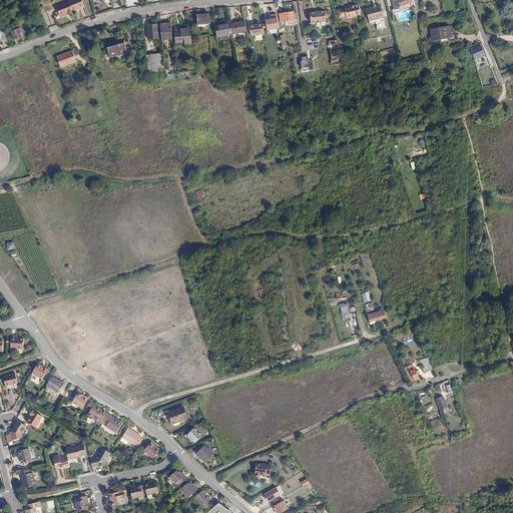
[(76,10),(78,9),(83,7),(80,0),(75,0),(69,3),(69,4),(56,8),(60,18),(65,17),(65,15),(67,14),(72,12),(76,11),(76,10)]
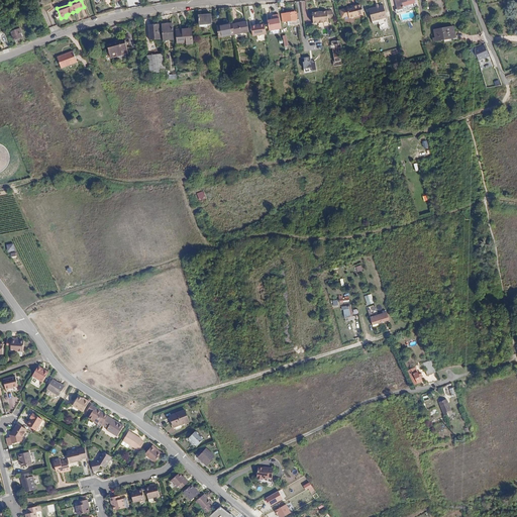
[(398,10),(396,3),(393,3),(396,13),(404,11),(403,10),(415,6),(412,0),(411,0),(402,3),(403,8),(398,10)]
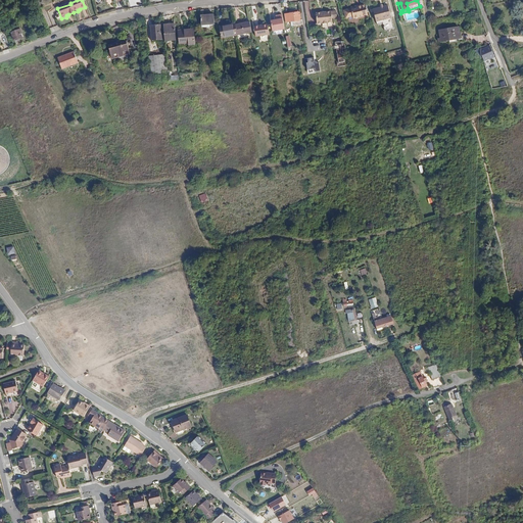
[(399,0),(400,3),(402,10),(408,8),(407,3),(416,0),(399,0)]
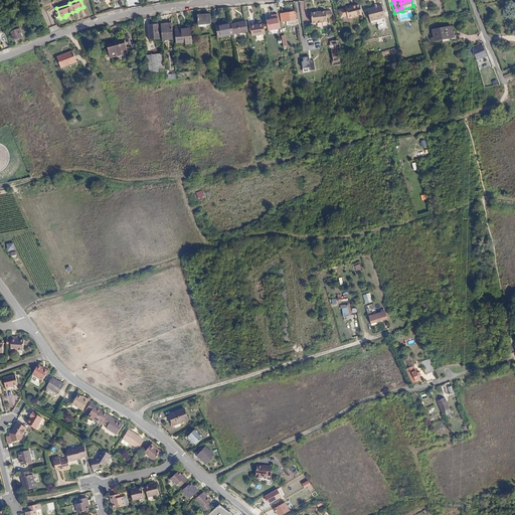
[(376,20),(377,23),(378,30),(388,28),(381,6),(367,10),(370,22),(376,20)]
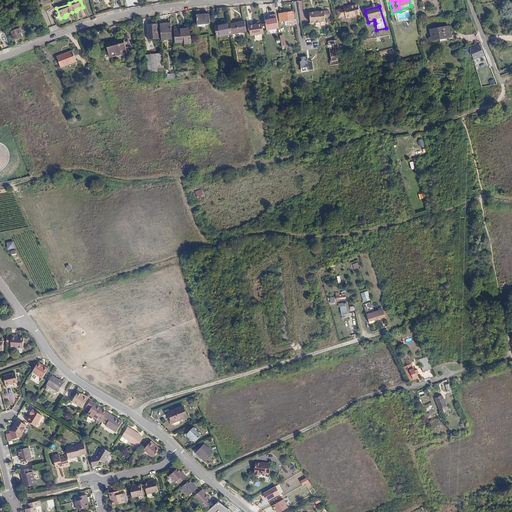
[(360,15),(358,8),(337,11),(339,18),(346,16),(346,18),(360,15)]
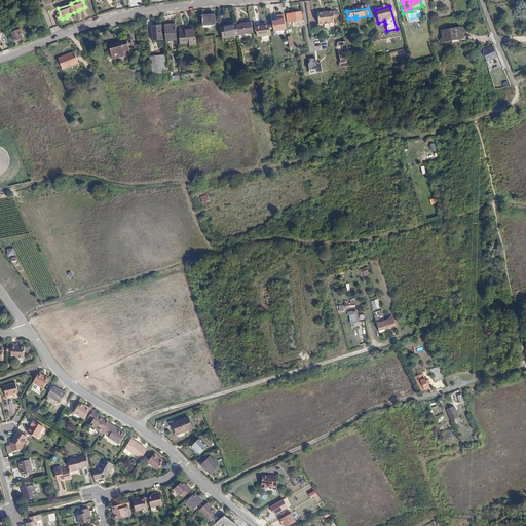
[(334,23),(333,11),(317,12),(318,24),(324,23),(324,24),(328,24),(329,23),(334,23)]
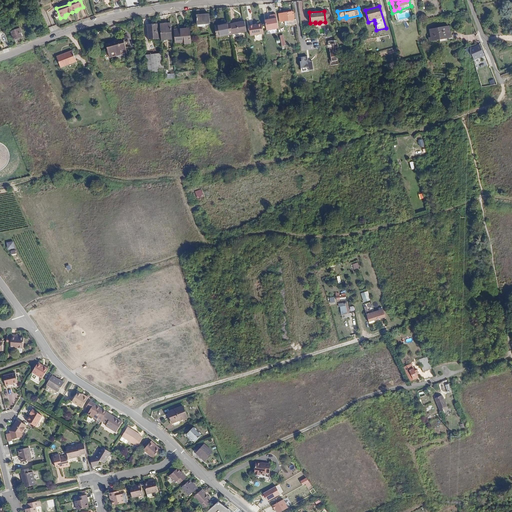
[(292,15),(292,12),(279,14),(280,22),(295,20),(294,14),(292,15)]
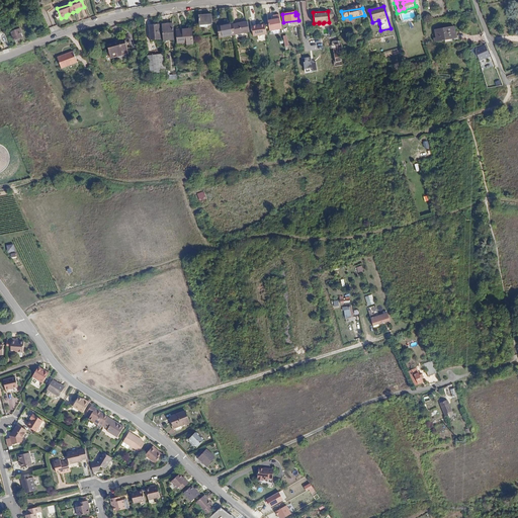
[(281,26),(280,18),(279,13),(272,14),(273,18),(268,19),(269,28),(281,26)]
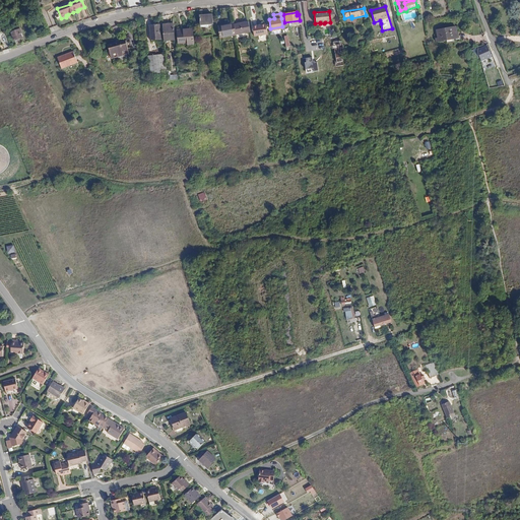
[(213,24),(212,14),(200,15),(201,27),(208,26),(208,24),(213,24)]
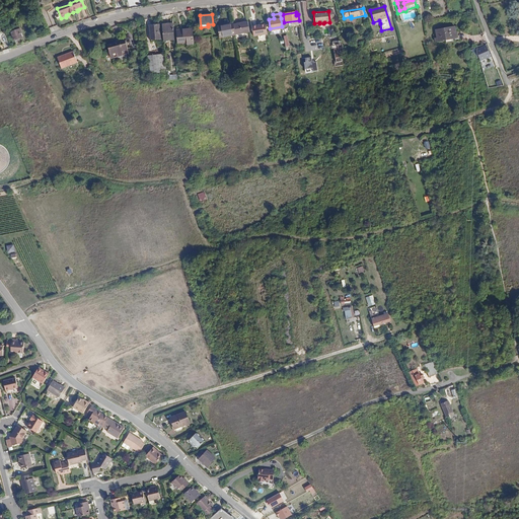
[(248,21),(233,24),(235,34),(249,31),(248,21)]
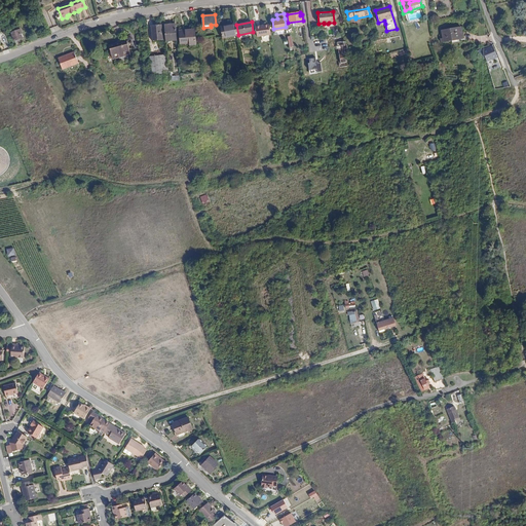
[(221,26),(223,38),(225,38),(225,41),(238,38),(237,35),(238,35),(236,25),(236,23),(221,26)]
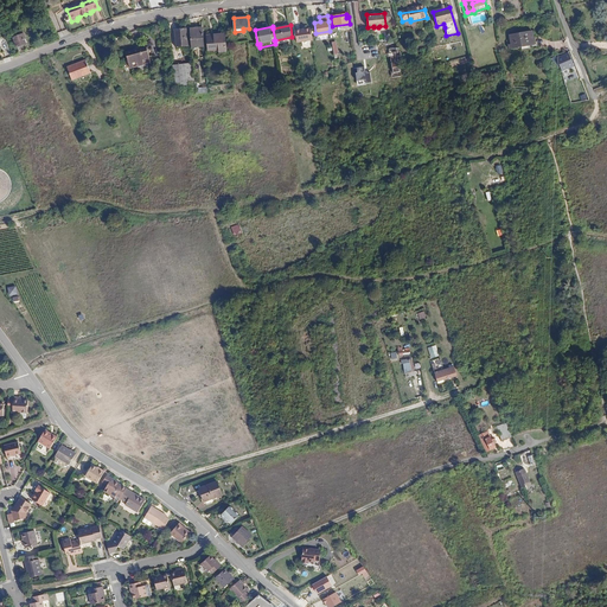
[(204,46),(203,27),(190,29),(191,48),(204,46)]
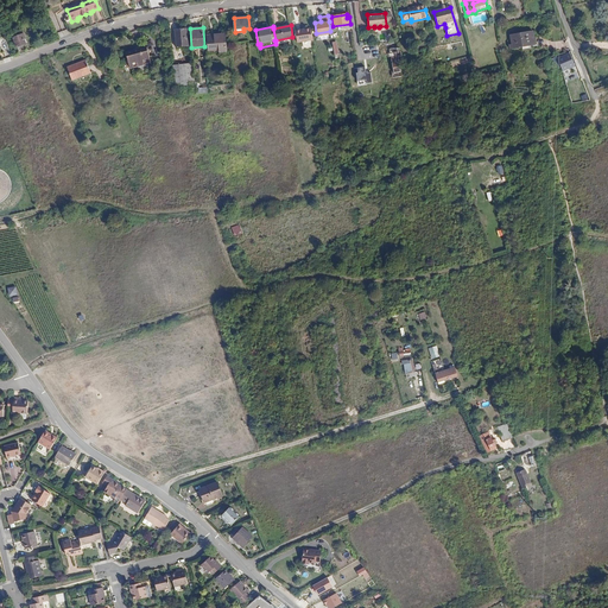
[(189,45),(187,29),(175,30),(177,46),(189,45)]
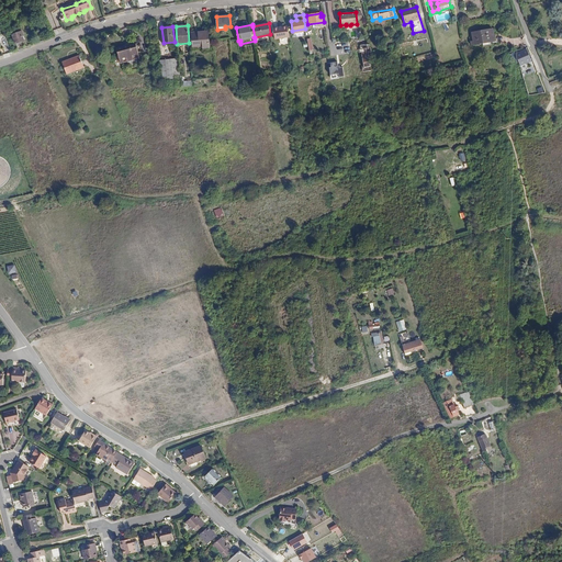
[(289,37),(288,26),(273,29),(274,40),(289,37)]
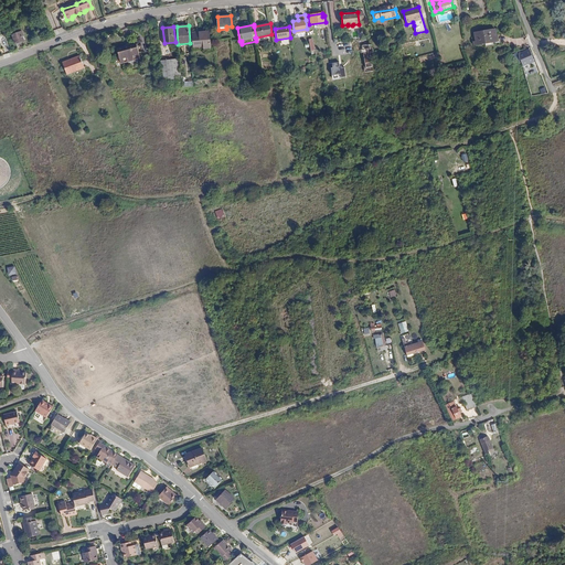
[(498,41),(496,29),(475,32),(476,41),(473,42),(473,45),(498,41)]
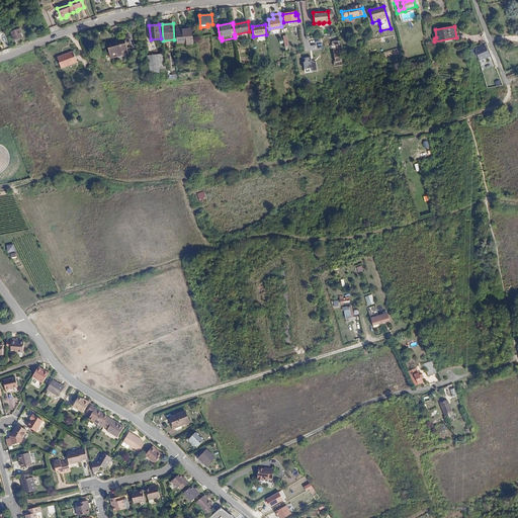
[(192,28),(183,29),(183,33),(177,33),(178,42),(187,41),(187,45),(193,44),(192,28)]
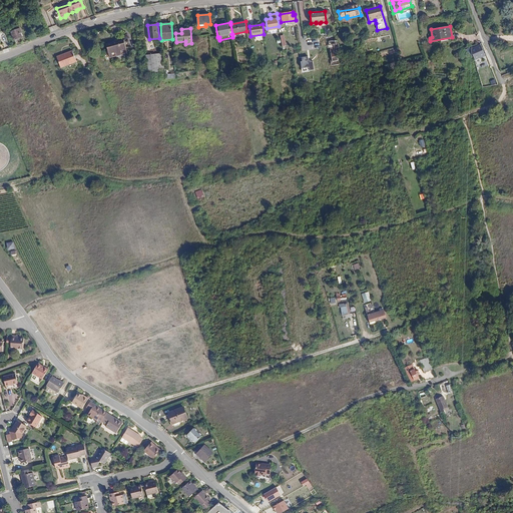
[(21,33),(20,29),(11,32),(14,40),(22,37),(20,33),(21,33)]
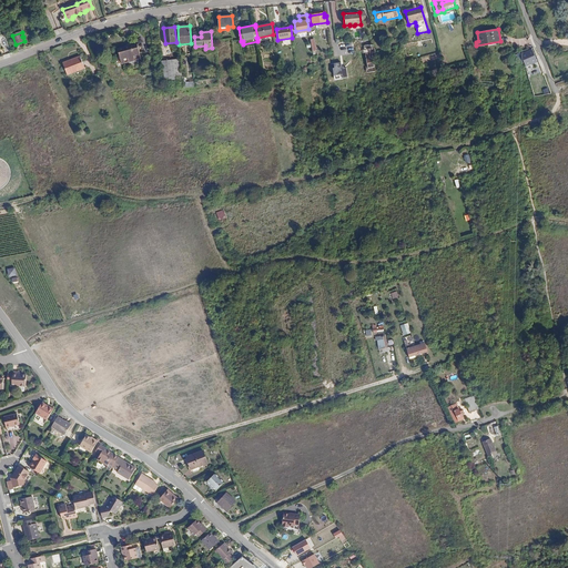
[(138,57),(137,43),(118,49),(121,61),(128,59),(129,62),(138,60),(138,57)]
